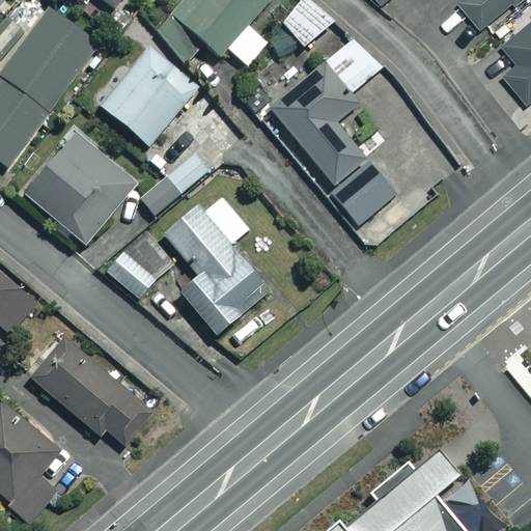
[(267,0),(192,0),(176,17),(217,56),(225,48),(245,66),(267,44),(245,24),(267,0)]
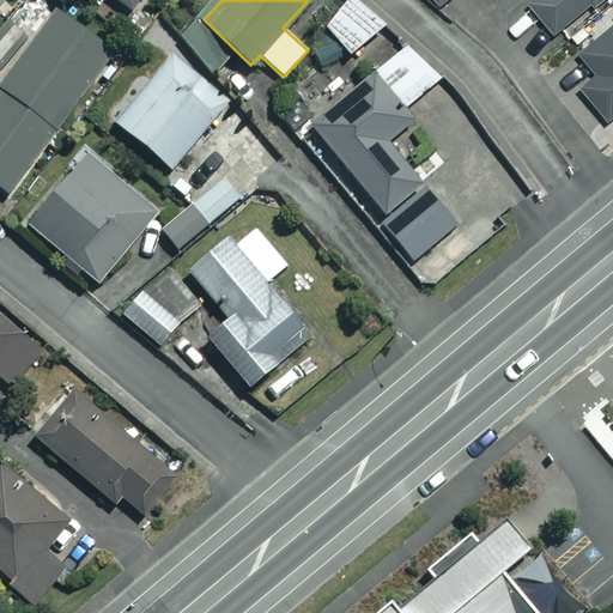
[(380,26),(356,0),(349,0),(322,24),(349,54),(380,26)]
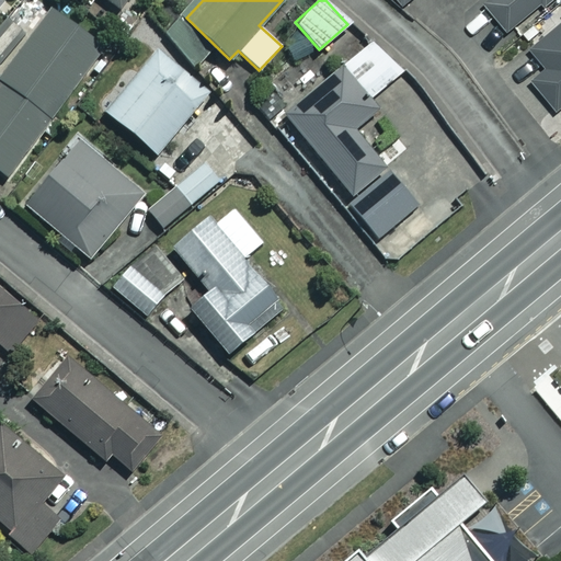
[(484,0),(484,1),(507,30),(545,0),(484,0)]
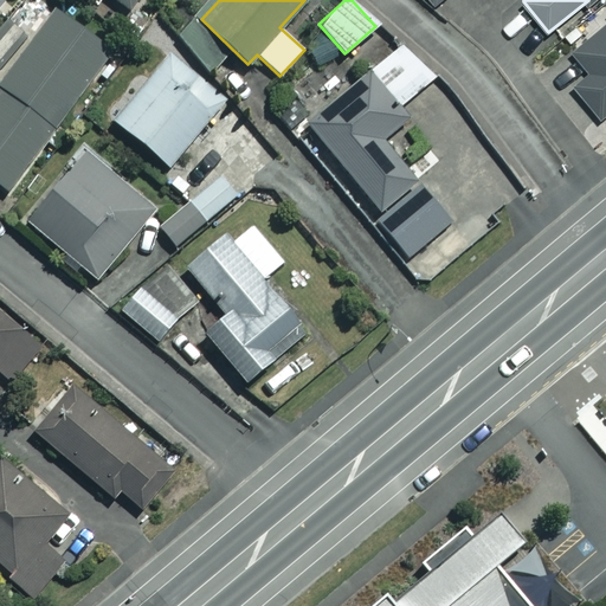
[(110,56),(56,11),(30,43),(8,25),(0,36),(0,187),(2,189),(110,56)]
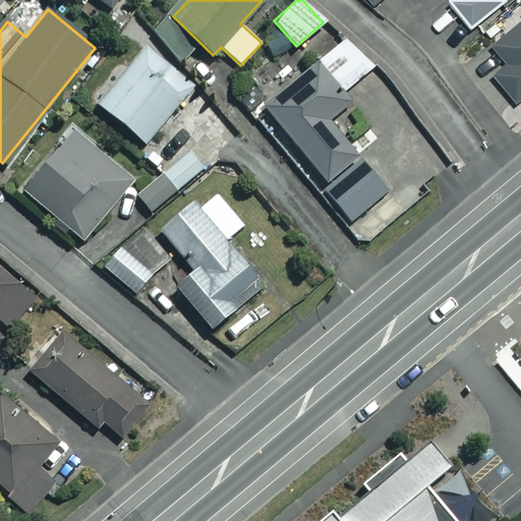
[(520,99),(520,20),(494,46),(508,62),(495,73),(519,101),(520,99)]
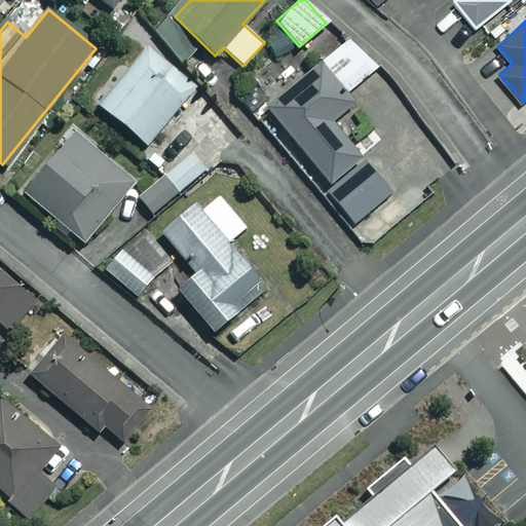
[(351,37),(256,118),(350,230),(391,195),(330,122),(352,104),(345,95),(377,67),(351,37)]
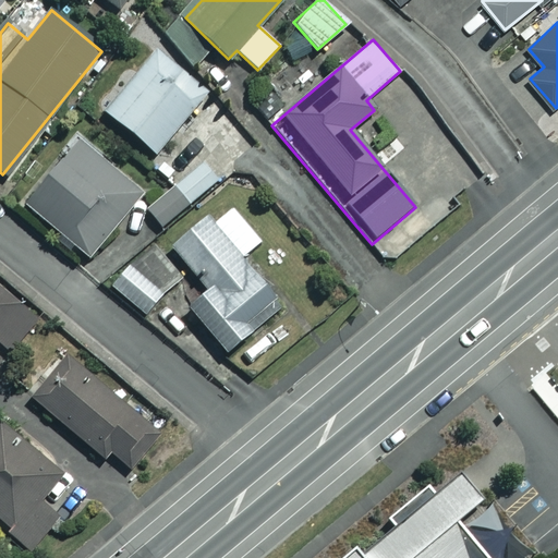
[(205,91),(154,49),(104,112),(155,153),(205,91)]
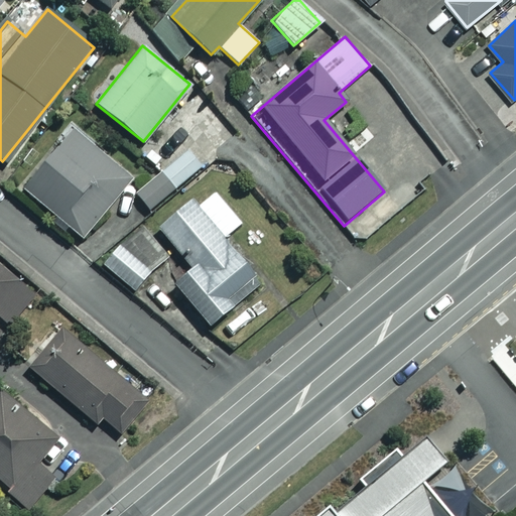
[(131,178),(72,129),(22,188),(81,238),(131,178)]
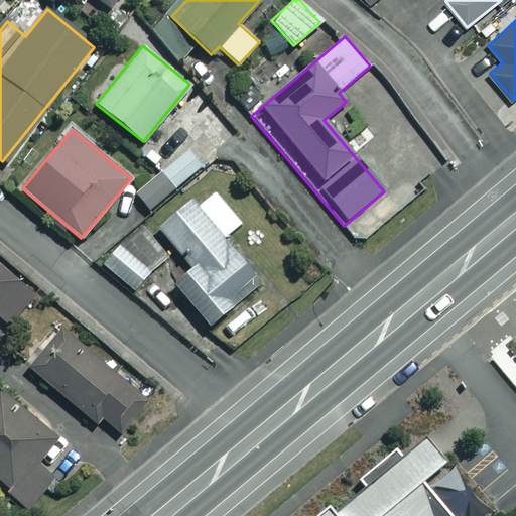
[(203,163),(187,147),(135,192),(149,210),(203,163)]
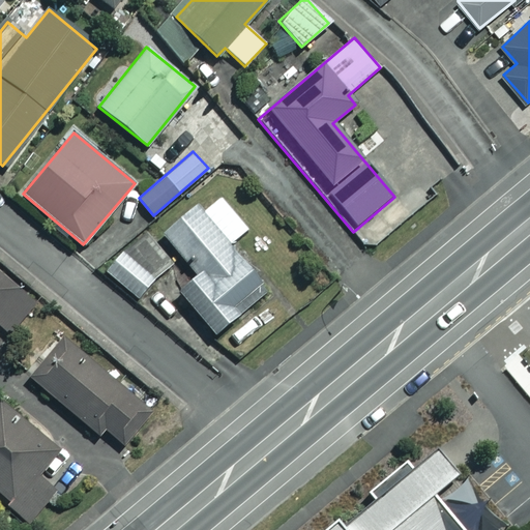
[(246,230),(215,192),(163,234),(195,273),(176,289),(212,334),(266,291),(228,244),(246,230)]
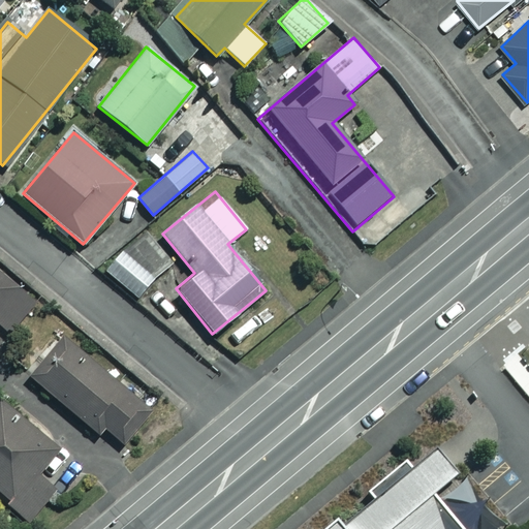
[(169,266),(143,236),(105,269),(133,299),(169,266)]
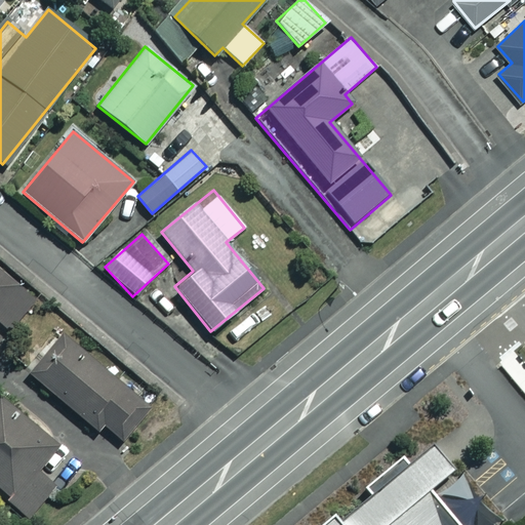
[(33,297),(0,271),(0,322),(9,329),(33,297)]
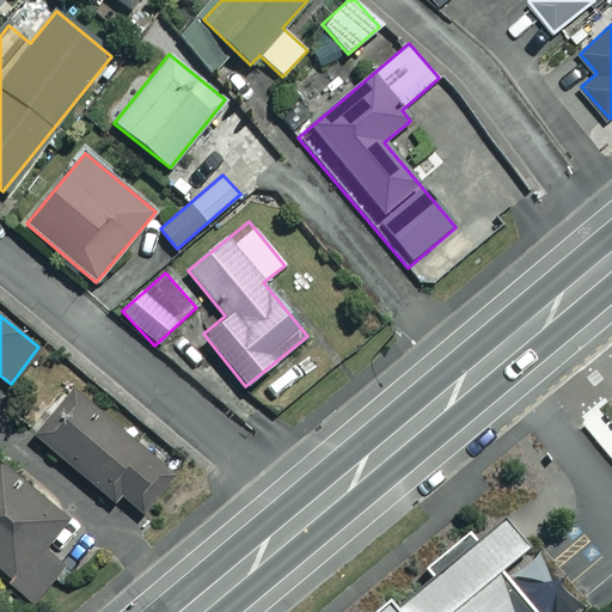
[(71,391),(34,438),(116,502),(122,496),(142,513),(175,472),(71,391)]
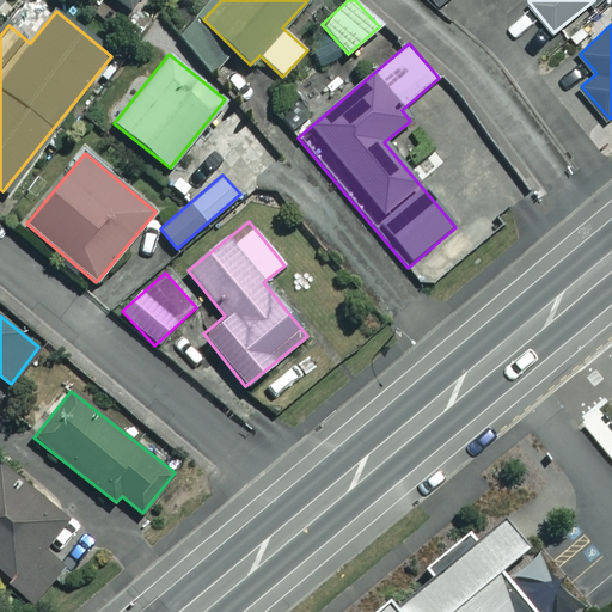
[(67,520),(2,460),(0,463),(0,571),(31,601),(63,567),(42,548),(67,520)]
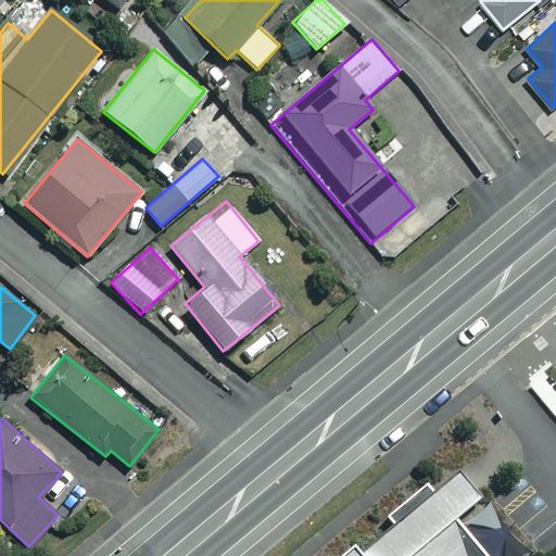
[(551,555),(493,487),(457,444),(323,555),(551,555)]
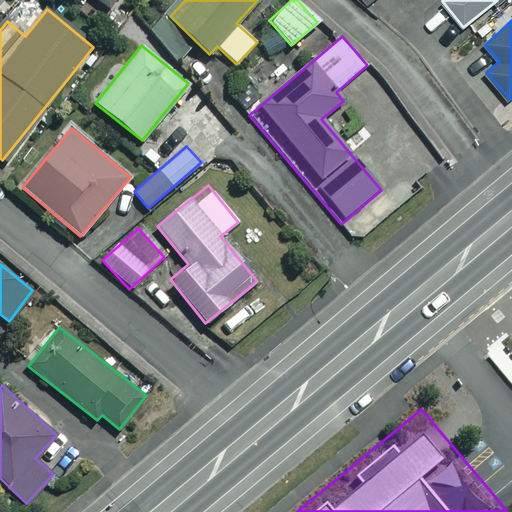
All buildings are outlined.
